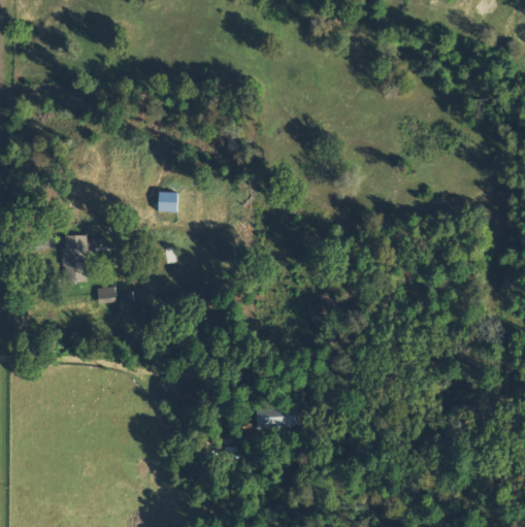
[(157,210),(181,211),(181,192),(158,191),(157,210)]
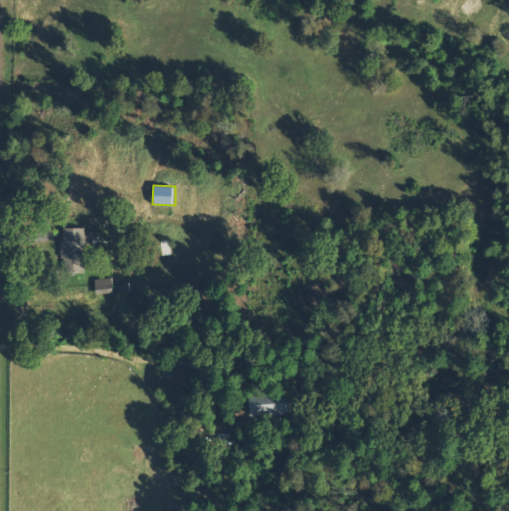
[(94,243),(94,228),(62,228),(62,272),(76,272),(76,255),(84,255),(84,243),(94,243)]
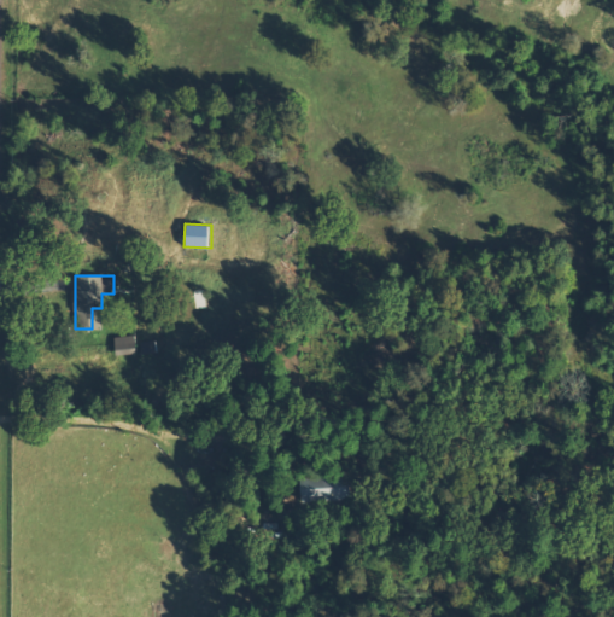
[(113,337),(117,355),(138,351),(134,335),(113,337)]
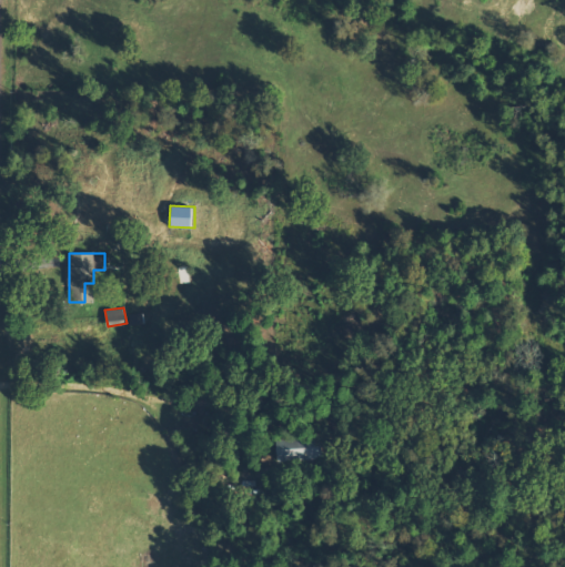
[(147,313),(129,313),(130,324),(147,323),(147,313)]
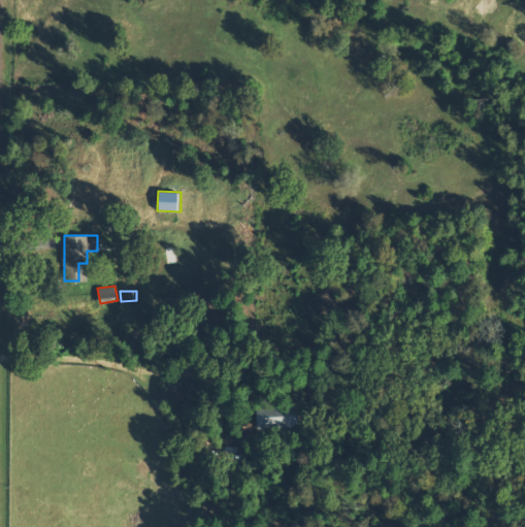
[(256,427),(291,428),(291,409),(257,408),(256,427)]
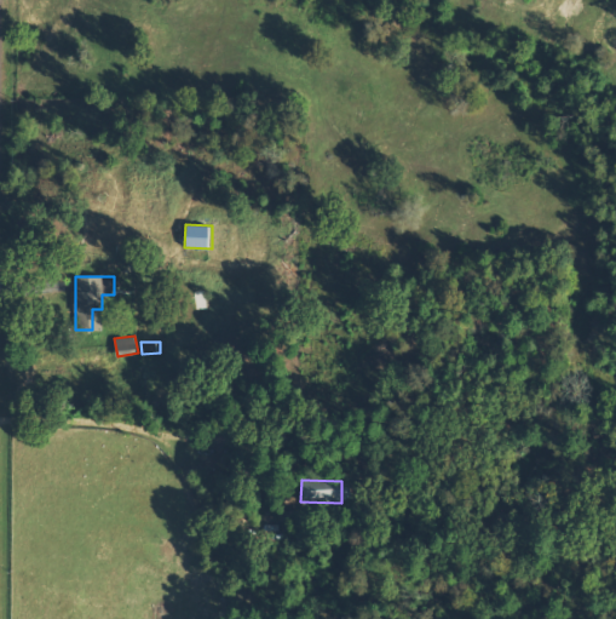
All buildings are outlined.
